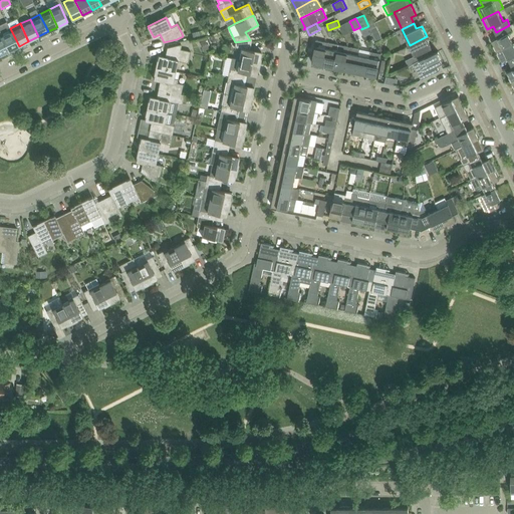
[(492,40),(497,50),(513,42),(508,32),(512,30),(509,25),(496,32),(498,37),(492,40)]
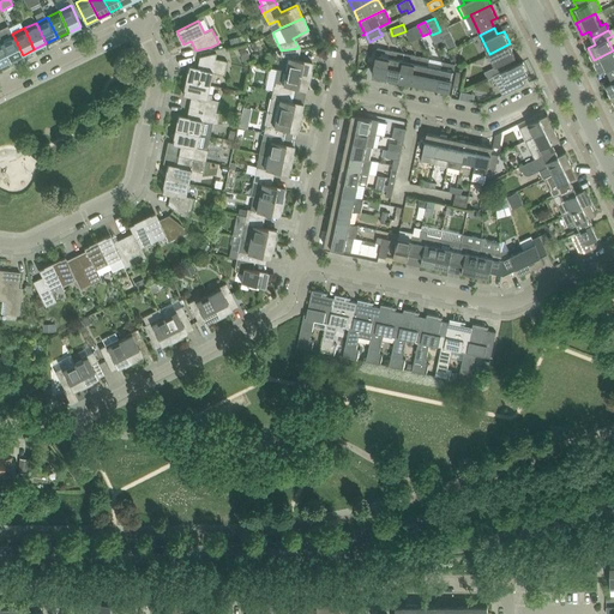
[(11,31),(0,36),(0,38),(11,60),(23,55),(12,34),(11,31)]
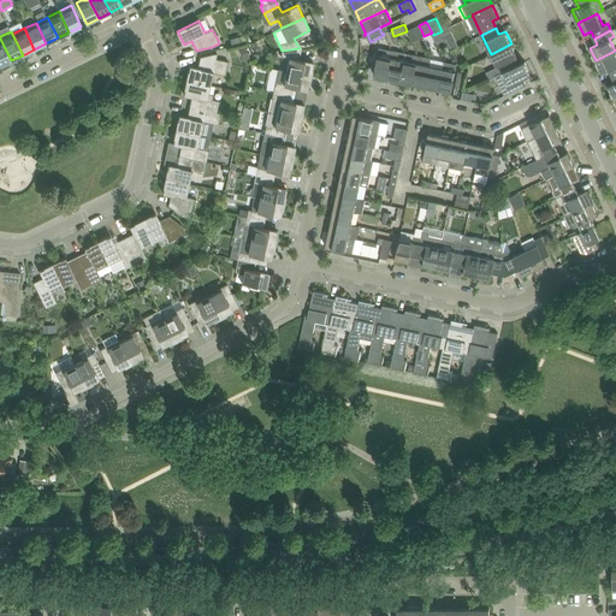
[(0,65),(11,60),(0,39),(0,65)]
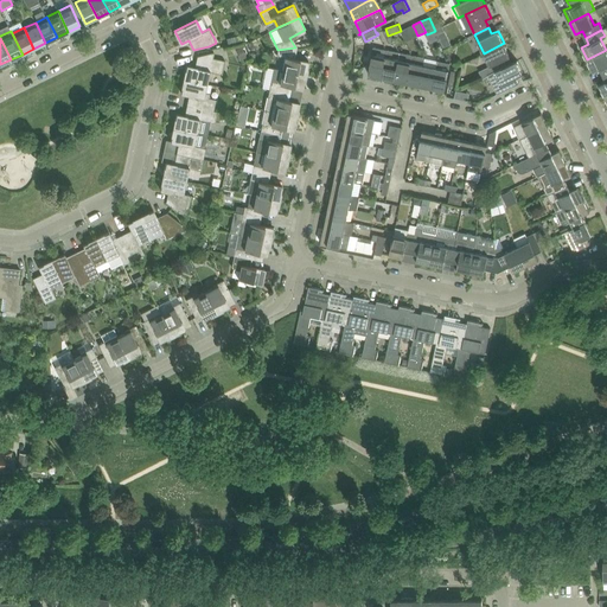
[(484,53),(493,72),(506,65),(504,59),(510,56),(504,43),(484,53)]
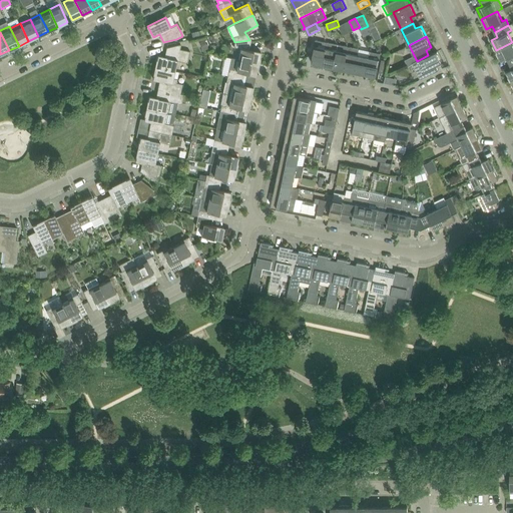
[(204,39),(199,42),(203,50),(208,48),(204,39)]
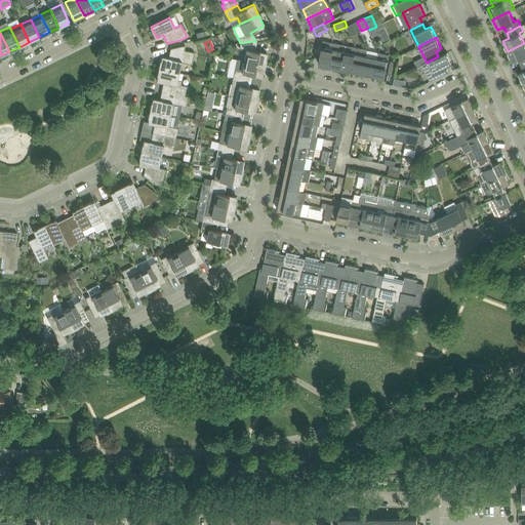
[(247,49),(245,61),(265,65),(268,53),(253,50),(255,41),(240,43),(239,48),(247,49)]
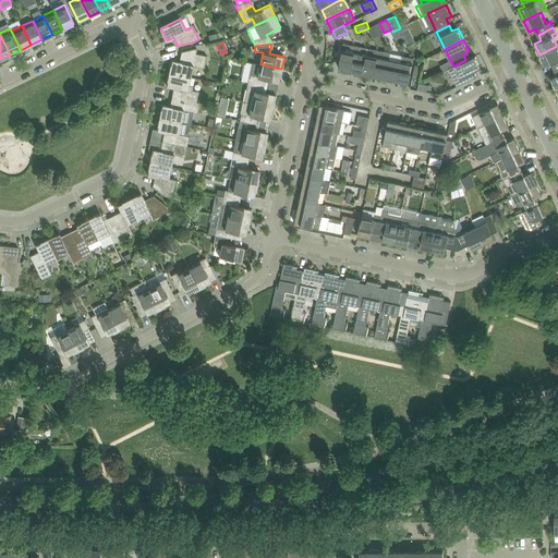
[(355,51),(351,70),(363,72),(366,55),(368,48),(356,46),(355,51)]
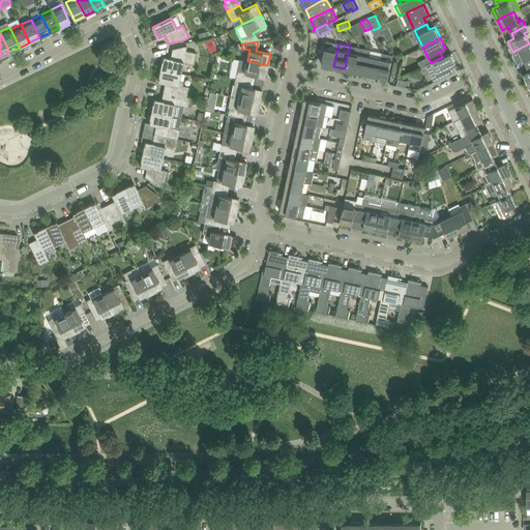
[(527,65),(529,63),(529,45),(529,43),(512,52),(518,63),(524,60),(527,65)]
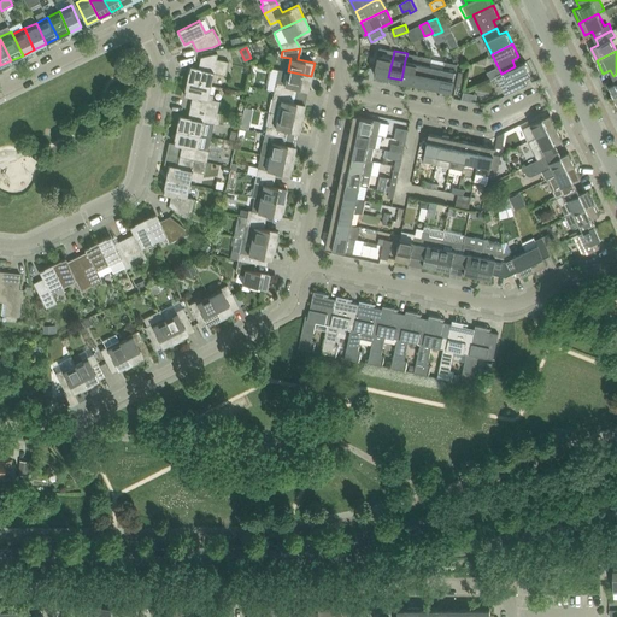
[(401,80),(415,82),(419,56),(407,52),(405,60),(401,80)]
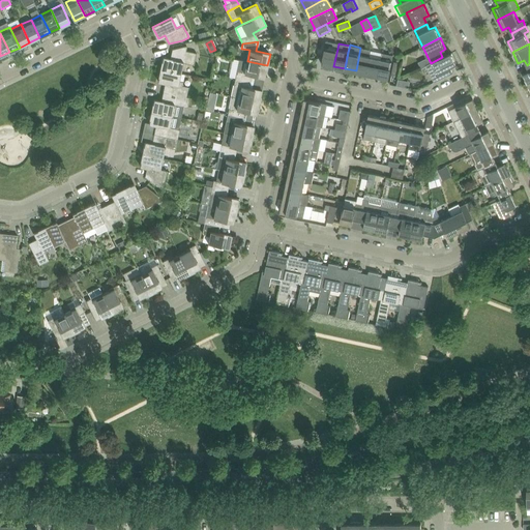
[(164,57),(160,69),(180,74),(183,62),(194,64),(196,53),(185,51),(186,46),(172,49),(170,59),(164,57)]
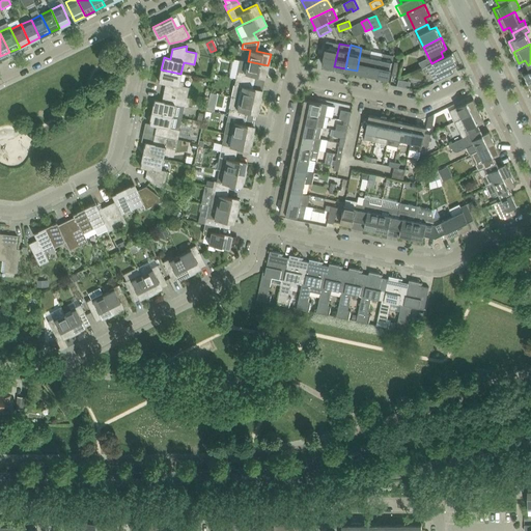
[(324,63),(334,66),(338,49),(327,47),(323,65),(324,65),(324,63)]
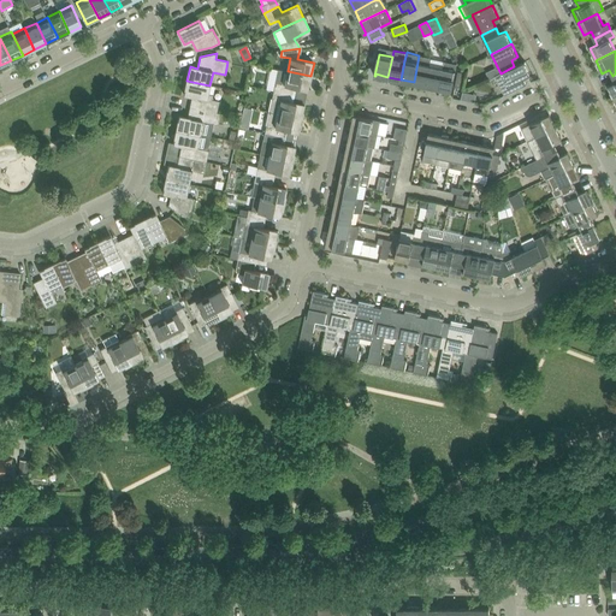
[(414,82),(426,84),(430,65),(432,58),(419,55),(414,82)]
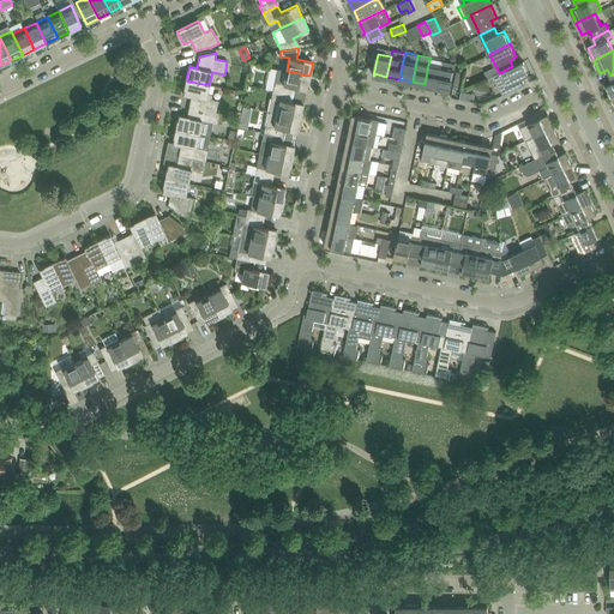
[(441,67),(438,86),(450,90),(450,91),(456,62),(443,60),(441,67)]
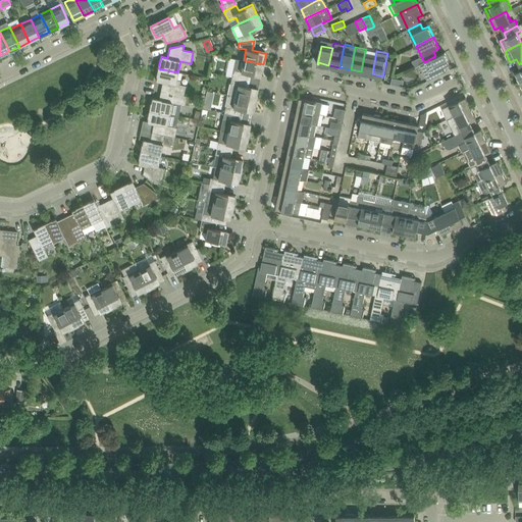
[(421,63),(429,80),(447,71),(444,66),(450,63),(445,52),(446,52),(446,51),(435,56),(424,62),(421,63)]
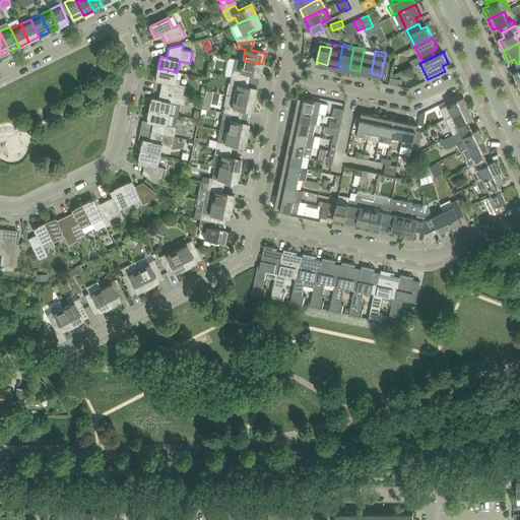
[(360,71),(371,73),(374,57),(363,55),(360,71)]
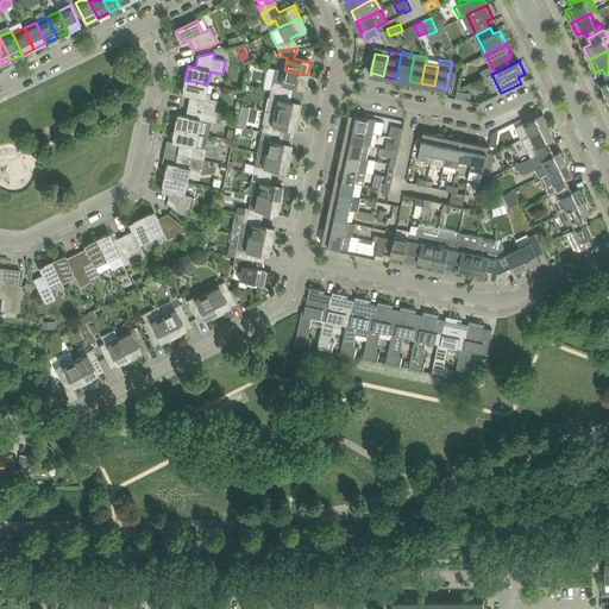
[(268,67),(263,88),(270,89),(286,93),(288,86),(305,89),(307,75),(284,70),(275,69),(268,67)]
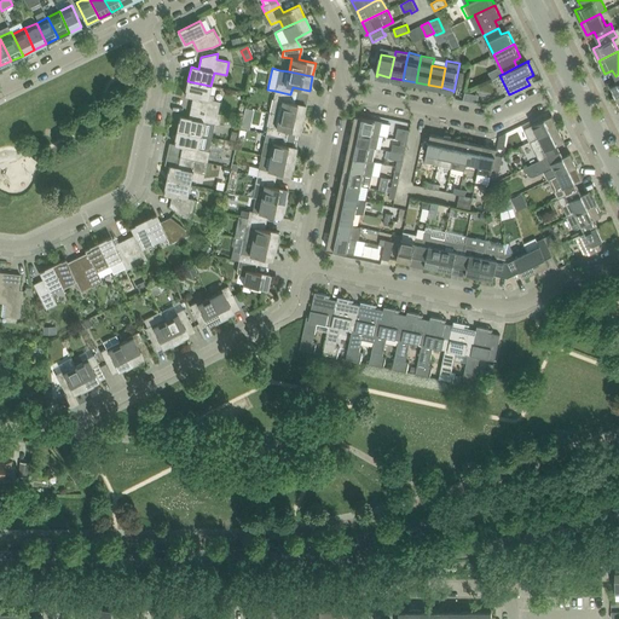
[(457,86),(466,88),(468,73),(461,71),(457,86)]
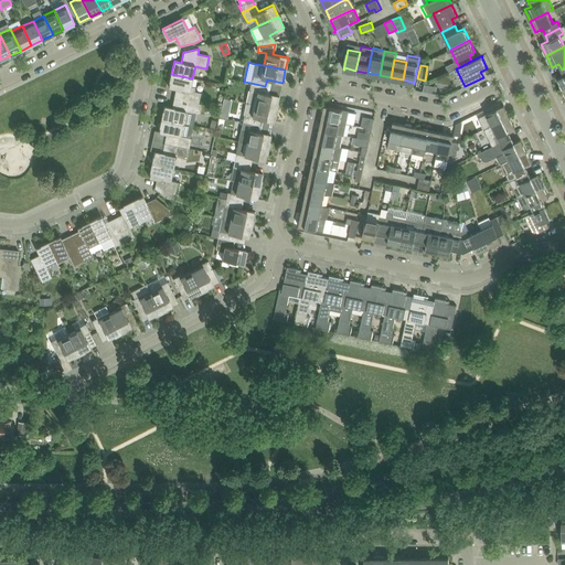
[(171,74),(169,86),(177,88),(174,98),(199,103),(201,93),(196,92),(194,92),(195,88),(190,87),(191,86),(192,78),(171,74)]
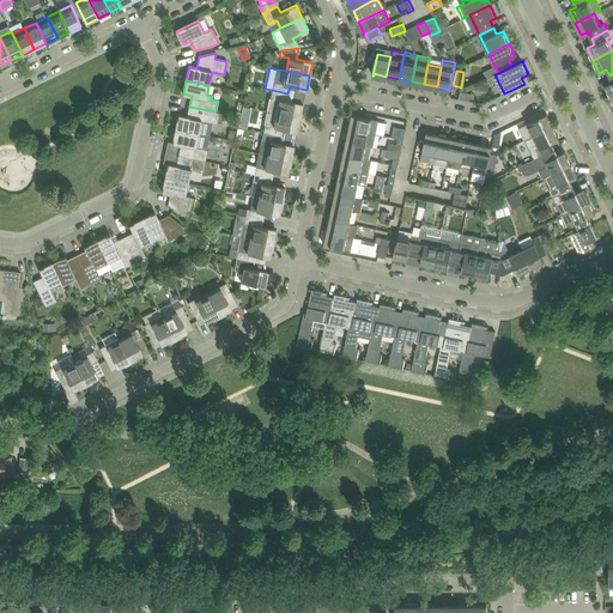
[(272,90),(268,111),(301,119),(303,104),(286,101),(287,93),(272,90)]
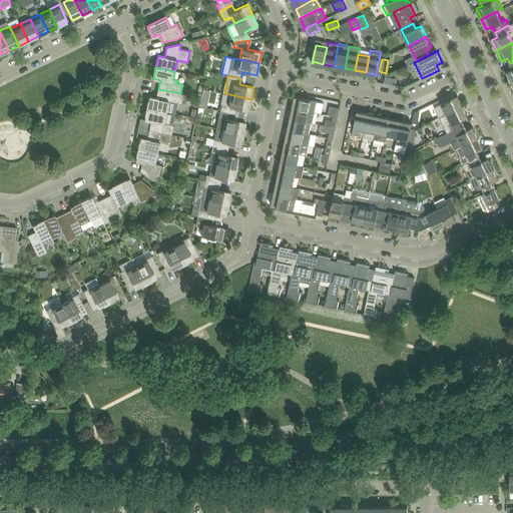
[(149,96),(146,107),(167,112),(175,114),(177,103),(181,104),(183,94),(181,94),(180,93),(158,89),(156,98),(149,96)]
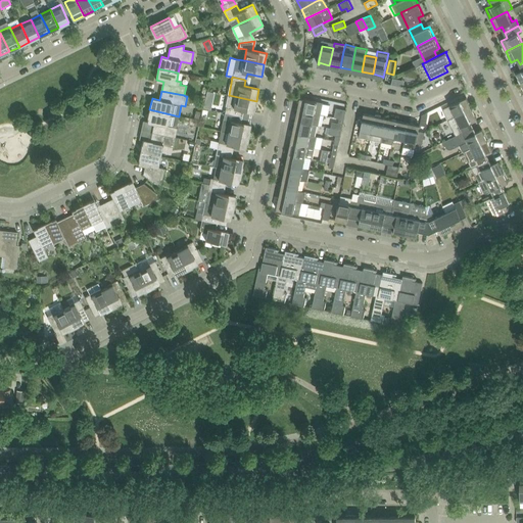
[(229,95),(225,112),(238,115),(239,109),(253,112),(256,101),(229,95)]
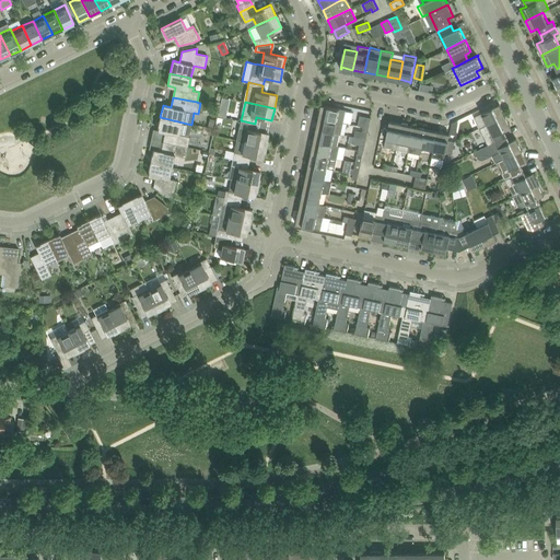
[(322,104),(319,116),(345,121),(351,123),(353,113),(347,111),(347,109),(340,108),(322,104)]
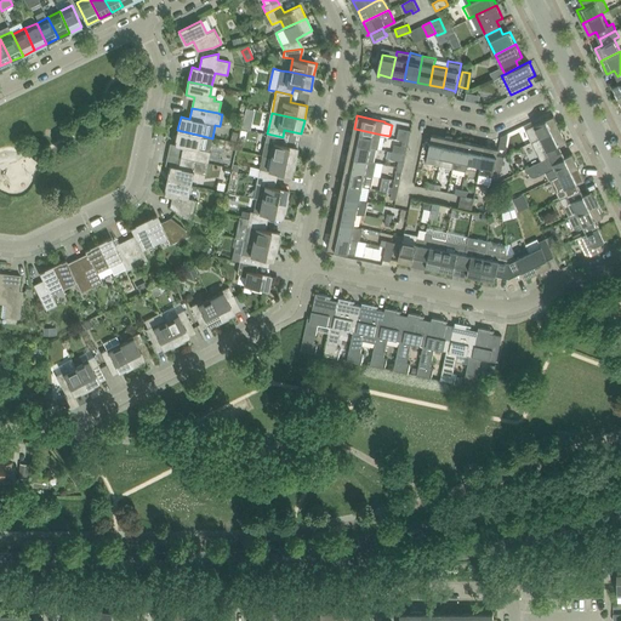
[(528,129),(534,141),(560,127),(554,115),(528,129)]
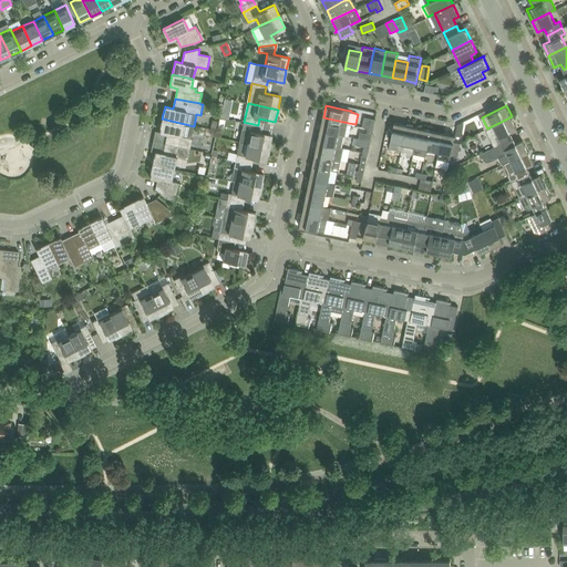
[(364,116),(362,126),(368,127),(369,127),(373,129),(374,123),(375,119),(364,116)]
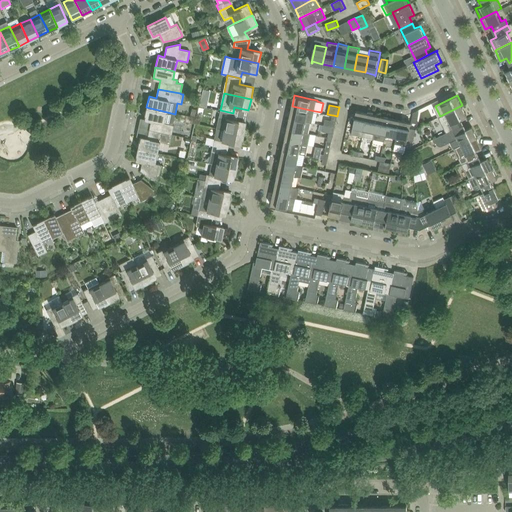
[(440,116),(448,132),(464,124),(461,119),(467,116),(462,105),(440,116)]
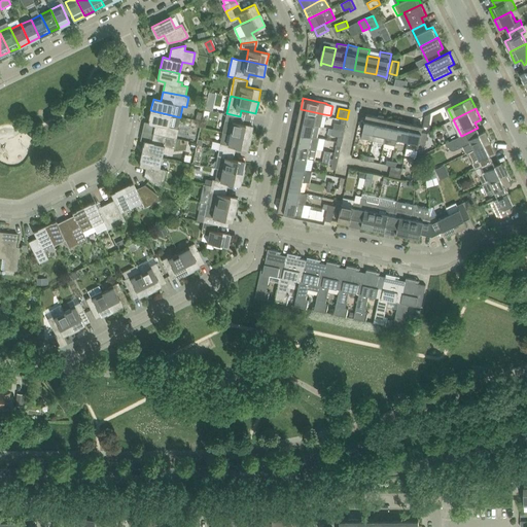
[(301,109),(297,120),(320,126),(321,126),(324,114),(301,109)]
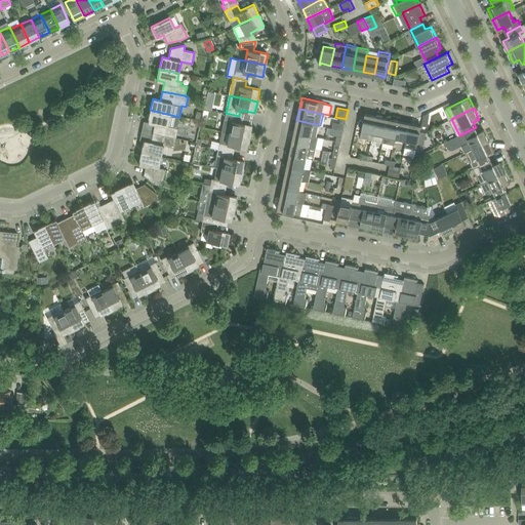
[(150,110),(148,122),(155,123),(153,132),(175,137),(178,128),(168,126),(171,115),(150,110)]
